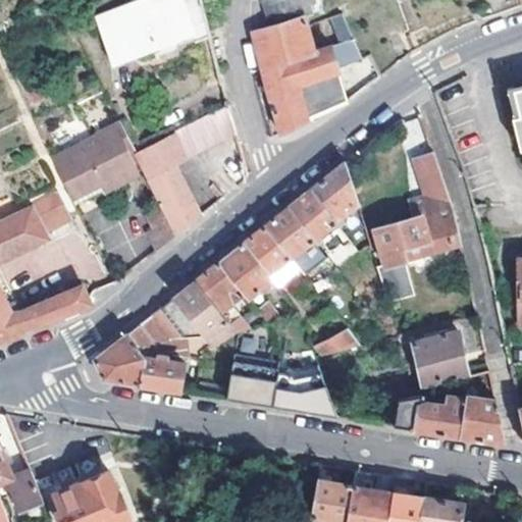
[(196,33),(185,4),(183,0),(139,0),(96,16),(114,64),(196,33)]
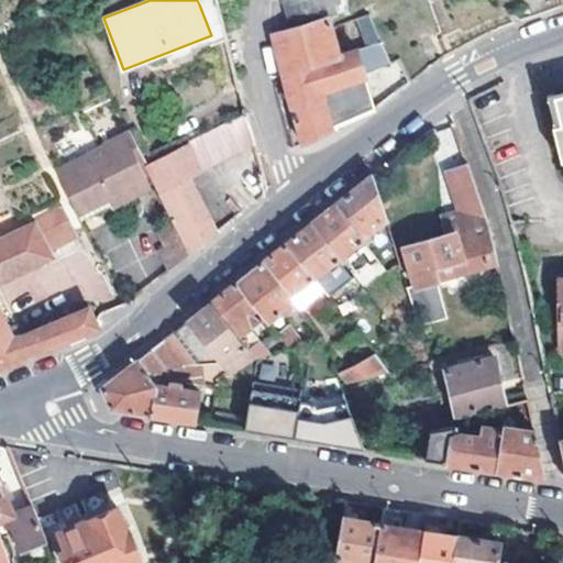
[(209,0),(199,4),(211,35),(225,30),(218,0),(209,0)]
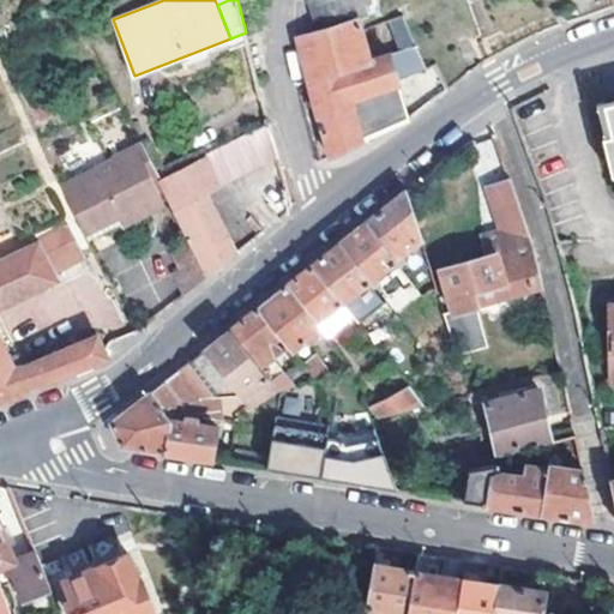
[(413,116),(446,91),(435,65),(425,71),(402,17),(389,20),(398,49),(369,61),(360,30),(357,19),(350,22),(342,0),(305,0),(314,34),(298,38),(309,88),(326,158),(357,144),(365,140),(402,124),(413,116)]
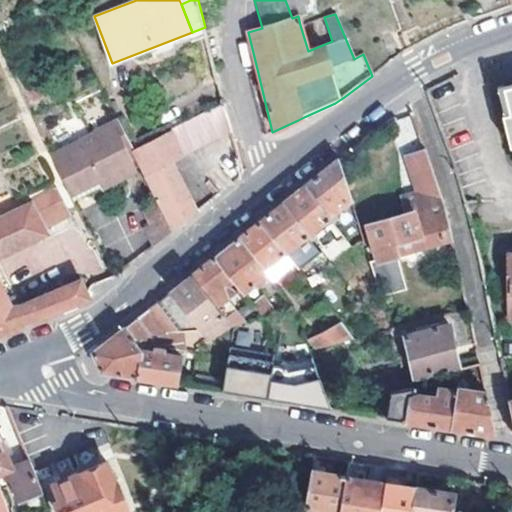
[(305,0),(285,0),(292,18),(298,16),(300,25),(312,21),(305,0)]
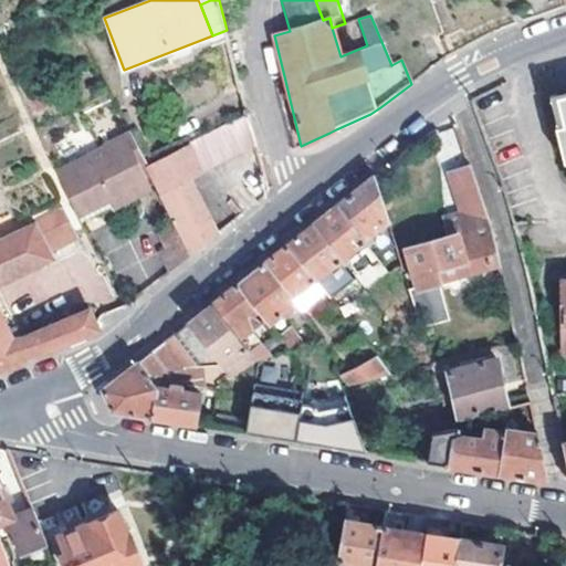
[(565,95),(555,98),(562,127),(553,129),(563,165),(565,164),(565,95)]
